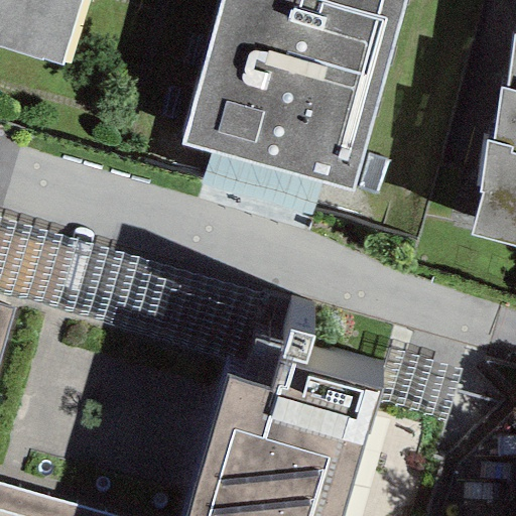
[(0,0),(0,48),(61,67),(82,0),(0,0)]
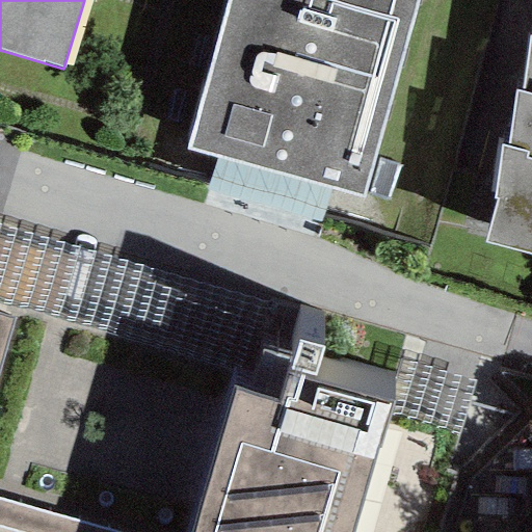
[(227,0),(186,149),(363,198),(416,0),(227,0)]
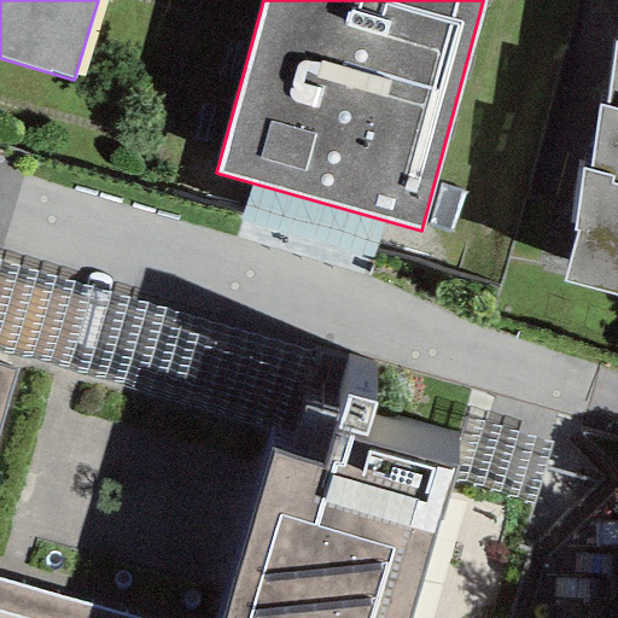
[(617,42),(608,104),(600,104),(590,170),(584,167),(575,231),(579,231),(564,280),(617,292),(617,42)]
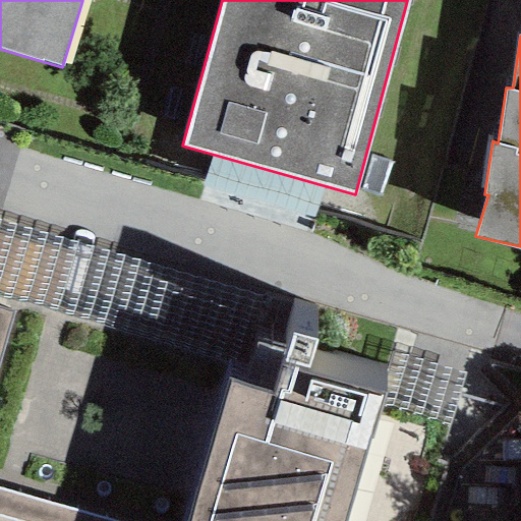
[(0,295),(247,368),(266,299),(0,215),(0,295)]
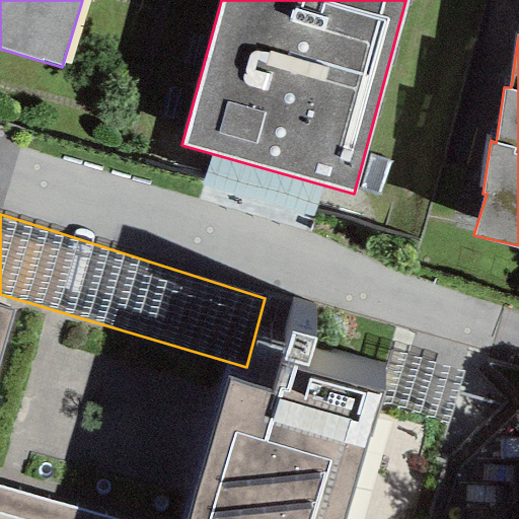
[(0,509),(38,518),(345,518),(379,401),(382,392),(377,391),(306,373),(316,338),(292,331),(283,365),(279,366),(271,392),(227,379),(186,518),(119,518),(0,486),(0,350),(11,311),(0,307),(0,509)]
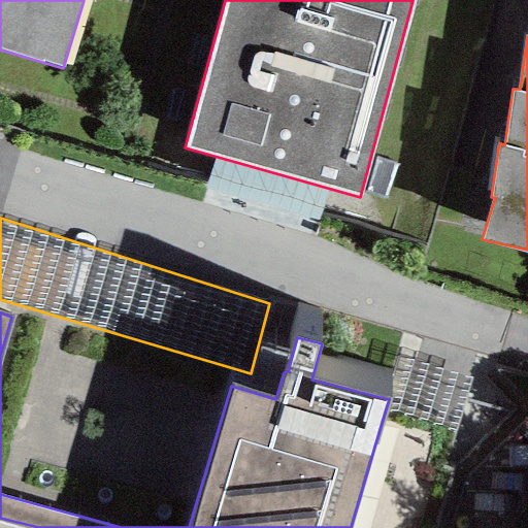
[(455,431),(470,378),(401,360),(389,399),(386,408),(455,431)]
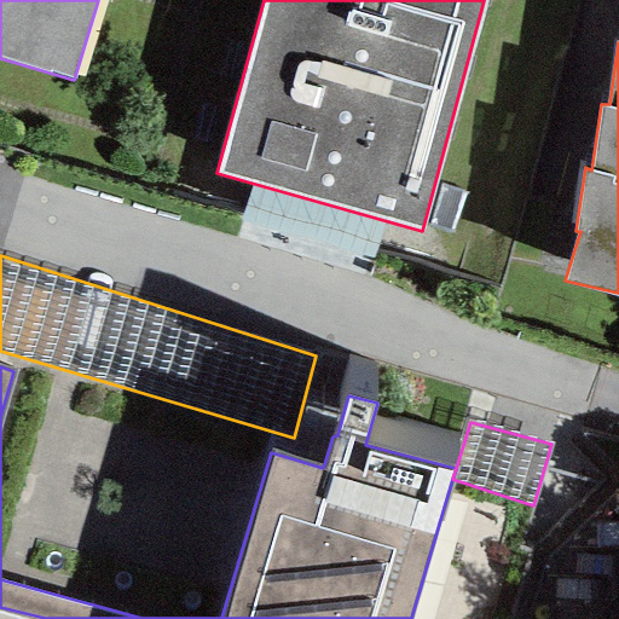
All buildings are outlined.
